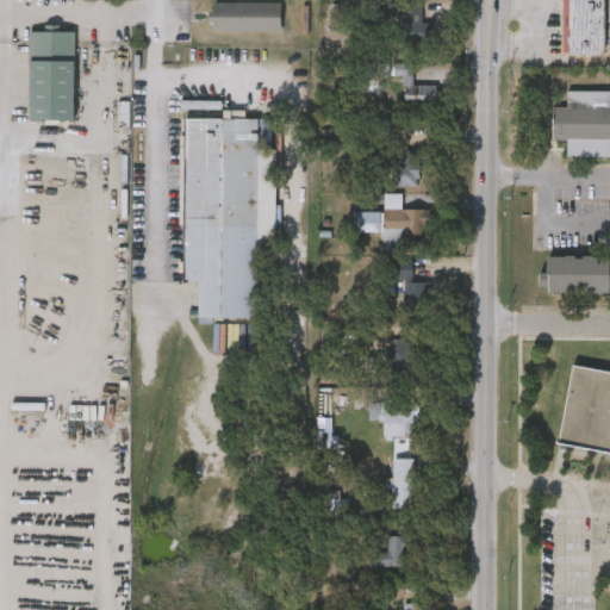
[(604,0),(604,57),(566,57),(566,0),(604,0)]
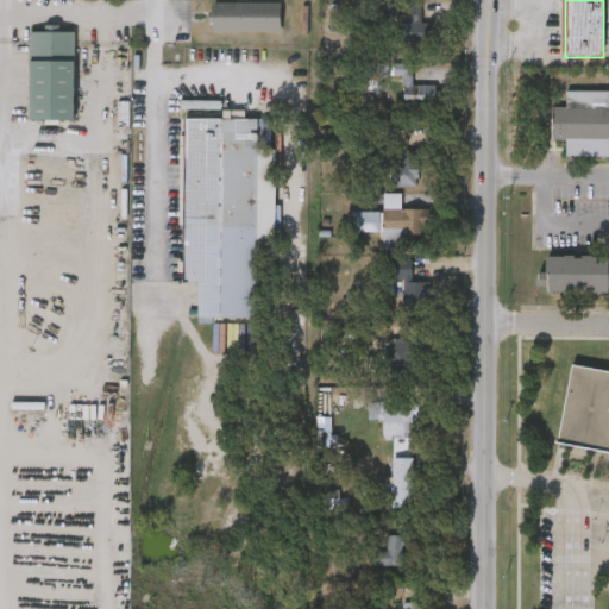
[(278,2),(278,31),(209,31),(209,2),(278,2)]
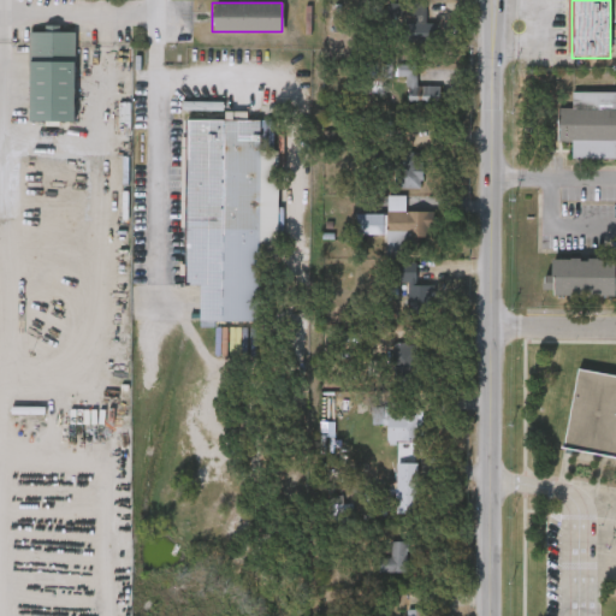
[(388,4),(427,4),(427,41),(401,41),(401,17),(388,17),(388,4)]
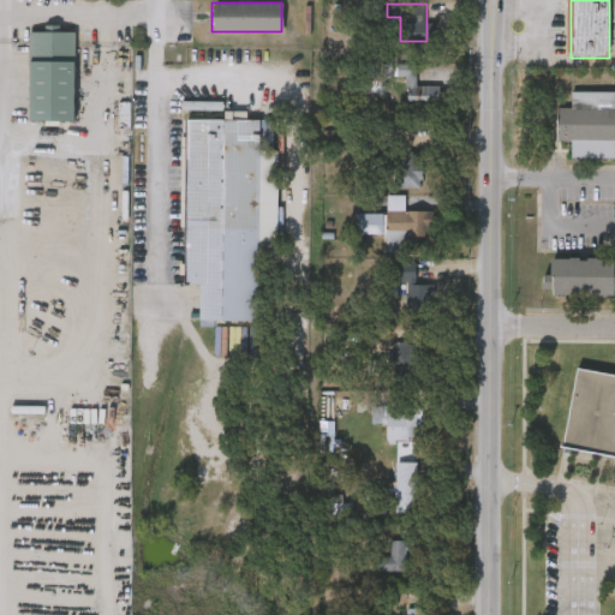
[(28,31),(73,31),(72,121),(28,121),(28,31)]
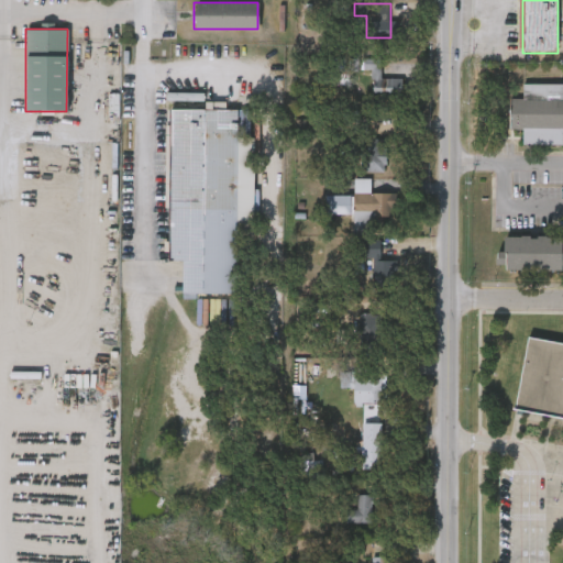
[(401,96),(365,96),(365,61),(382,61),(382,79),(401,79),(401,96)]
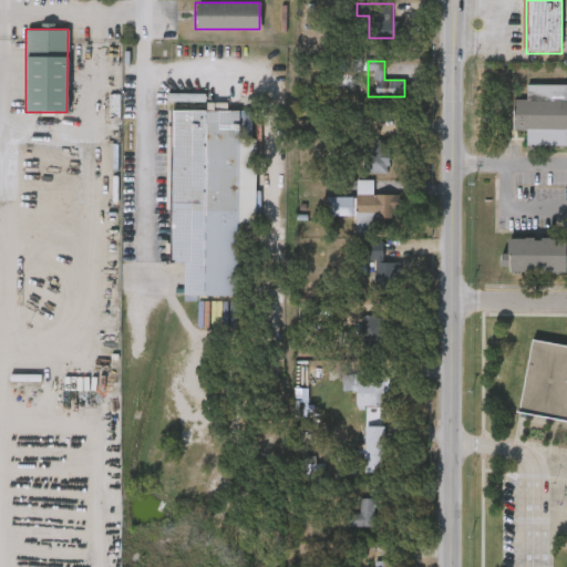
[(566,131),(513,131),(513,101),(527,101),(527,85),(566,85),(566,131)]
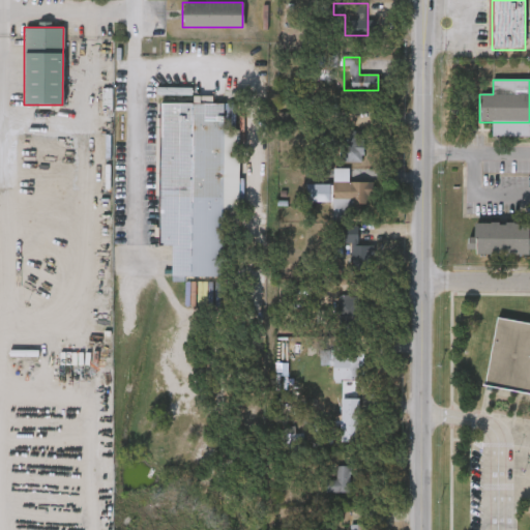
[(170,275),(170,244),(157,244),(158,104),(222,104),(221,275),(170,275)]
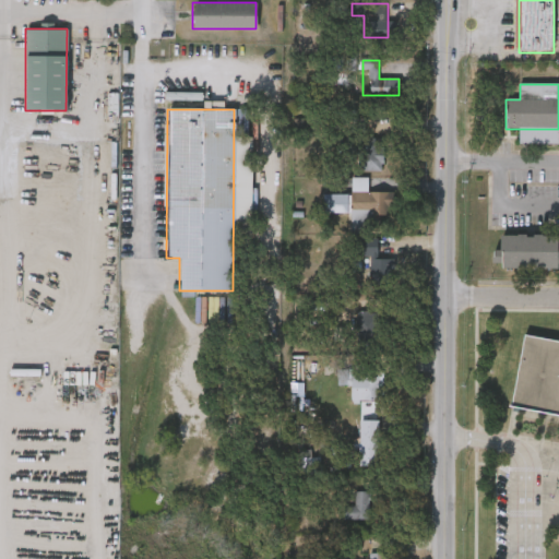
[(371,129),(388,132),(390,120),(372,118),(371,129)]
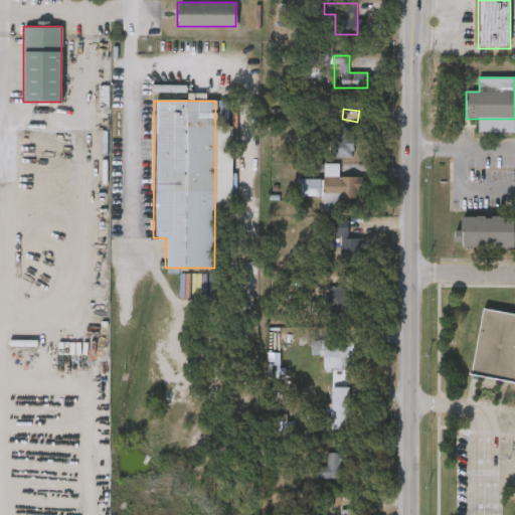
[(352,157),(329,157),(329,127),(352,127),(352,157)]
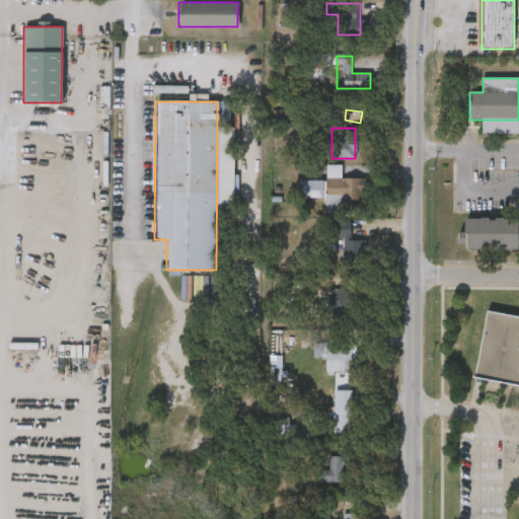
[(340,178),(363,178),(362,201),(354,201),(354,215),(325,214),(325,198),(300,198),(300,179),(326,180),(326,165),(341,165),(340,178)]
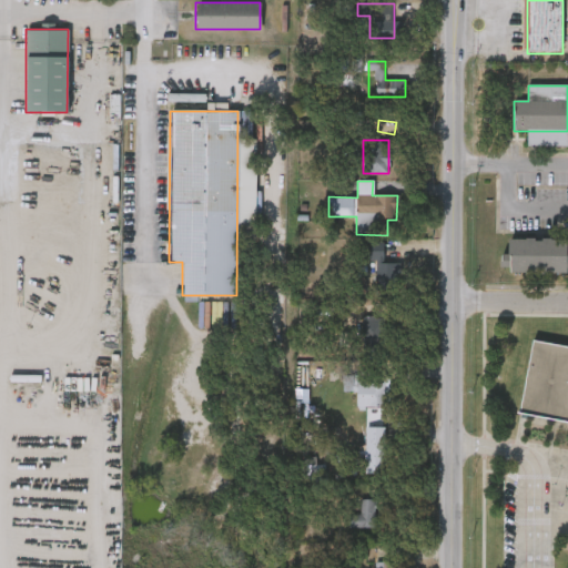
[(567,273),(508,273),(509,240),(567,240),(567,273)]
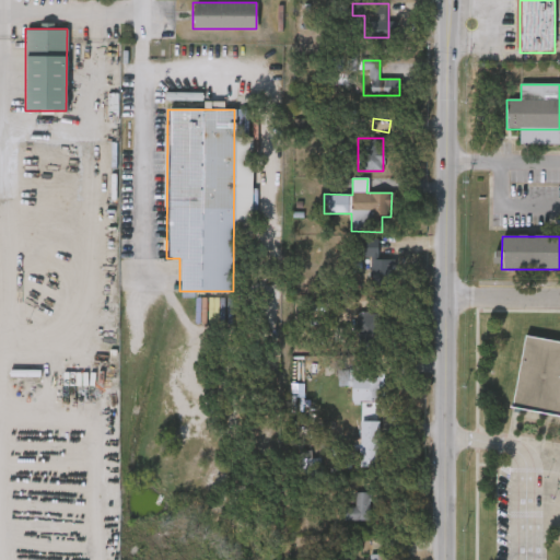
[(361,238),(378,238),(378,268),(371,268),(371,255),(361,255),(361,238)]
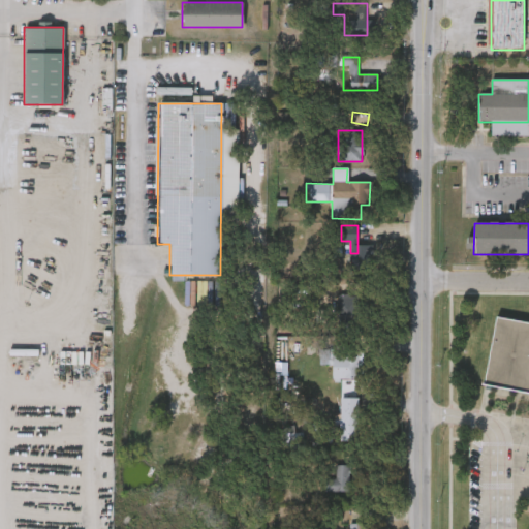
[(359,296),(337,296),(339,335),(361,335),(359,296)]
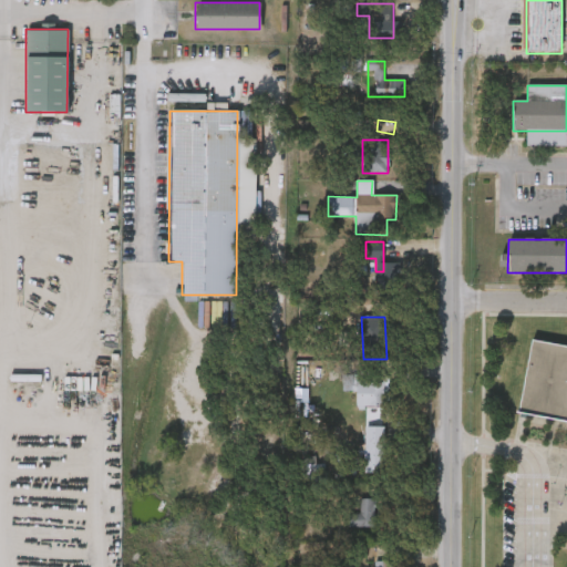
[(566,566),(566,426),(516,418),(531,343),(566,350),(566,566)]
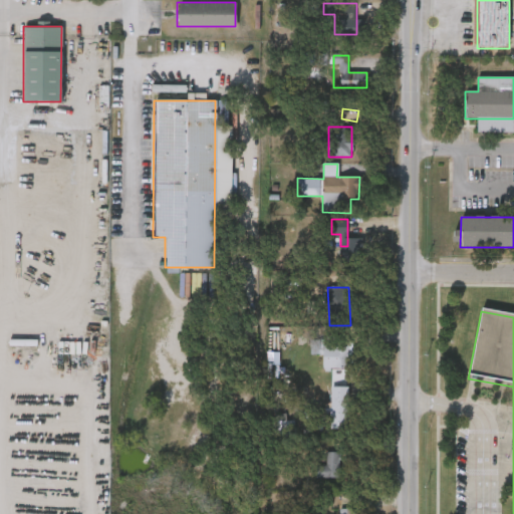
[(352,344),(352,366),(323,366),(323,344),(352,344)]
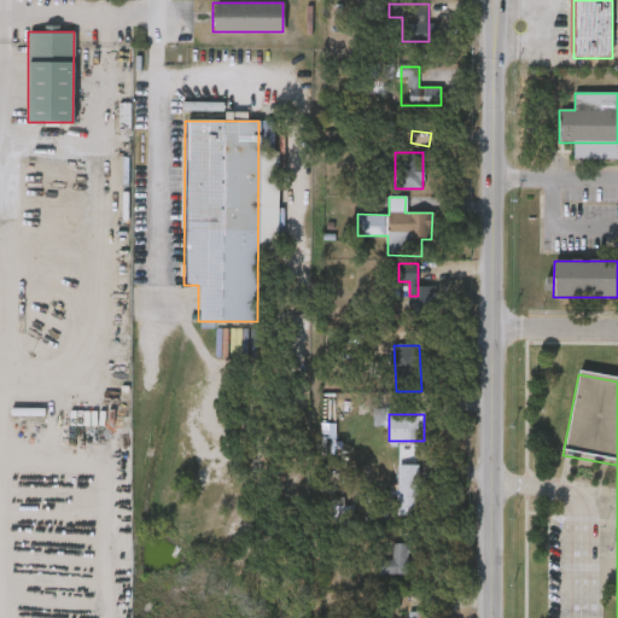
[(420,513),(397,513),(397,464),(420,464),(420,513)]
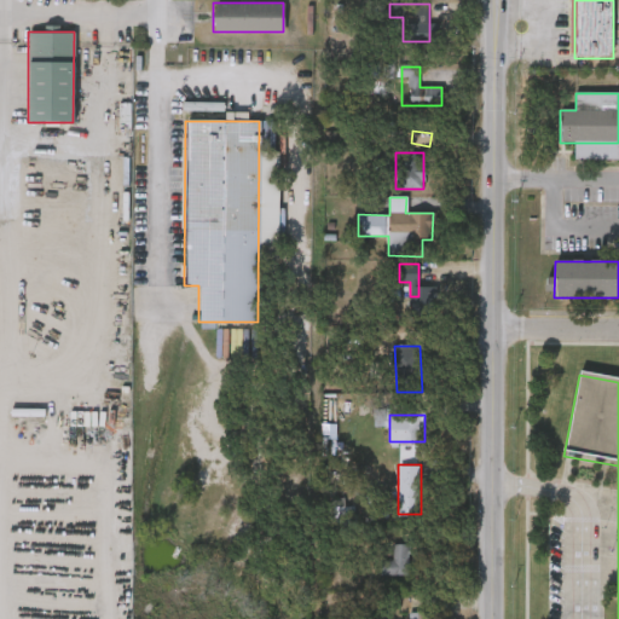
[(345,498),(330,498),(331,524),(354,522),(353,507),(346,507),(345,498)]
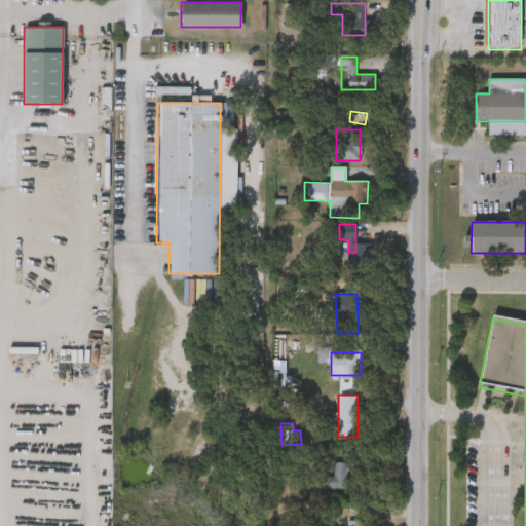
[(323,488),(323,476),(334,476),(334,461),(349,461),(349,488),(323,488)]
